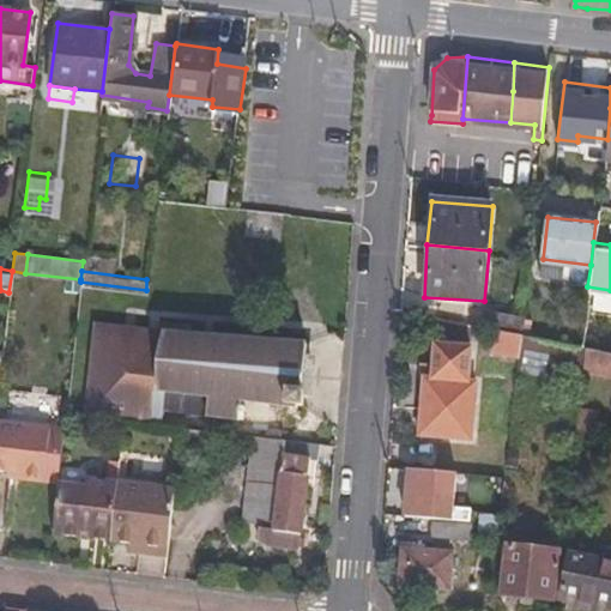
[(164,327),(189,331),(191,322),(158,319),(158,327),(164,327)]
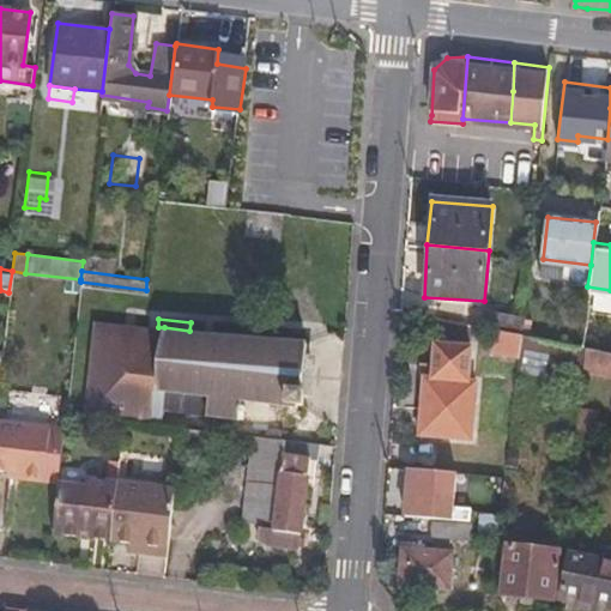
[(139,325),(95,320),(94,332),(138,337),(139,325)]
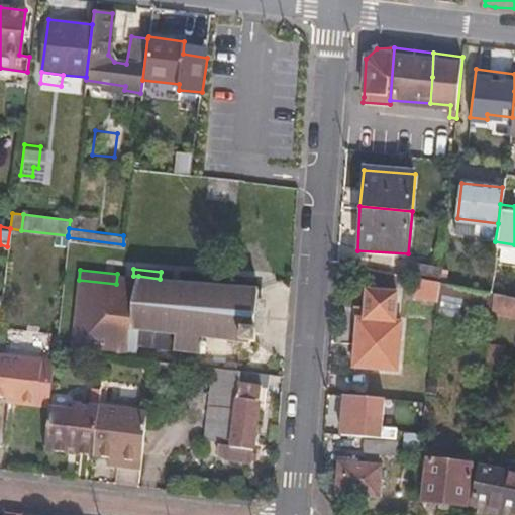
[(138,276),(133,276),(117,274),(116,284),(79,280),(71,348),(133,355),(134,343),(137,325),(131,324),(129,318),(128,313),(127,308),(128,303),(128,298),(129,293),(131,287),(135,281),(138,276)]
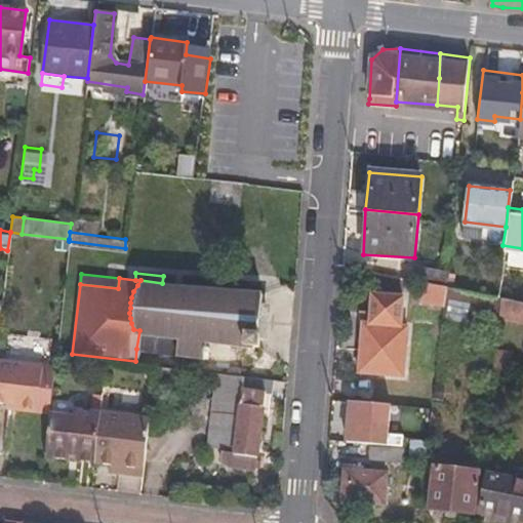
[(130,308),(129,313),(130,318),(131,323),(133,329),(139,330),(136,349),(202,355),(205,339),(254,346),(255,332),(250,331),(253,307),(258,307),(259,293),(162,283),(141,280),(137,285),(133,291),(131,297),(130,303),(130,308)]
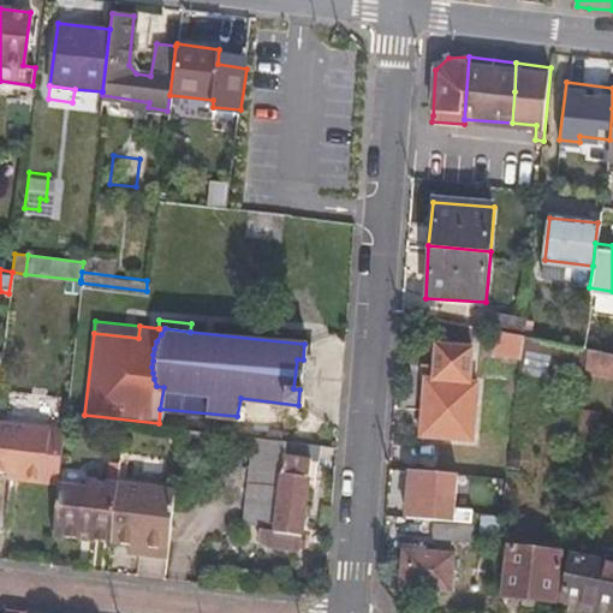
[(497,331),(493,352),(519,358),(522,335),(497,331)]
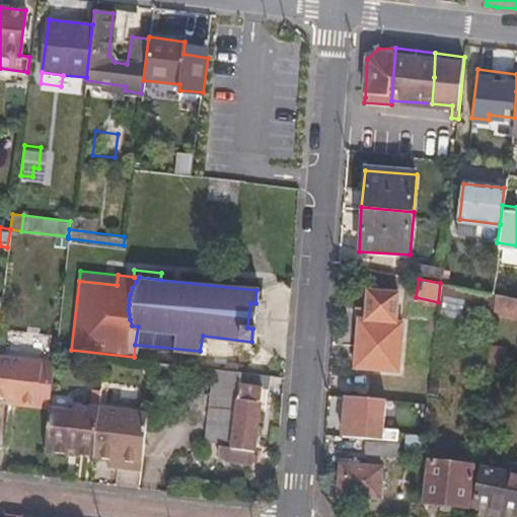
[(440,283),(438,302),(465,307),(468,289),(440,283)]
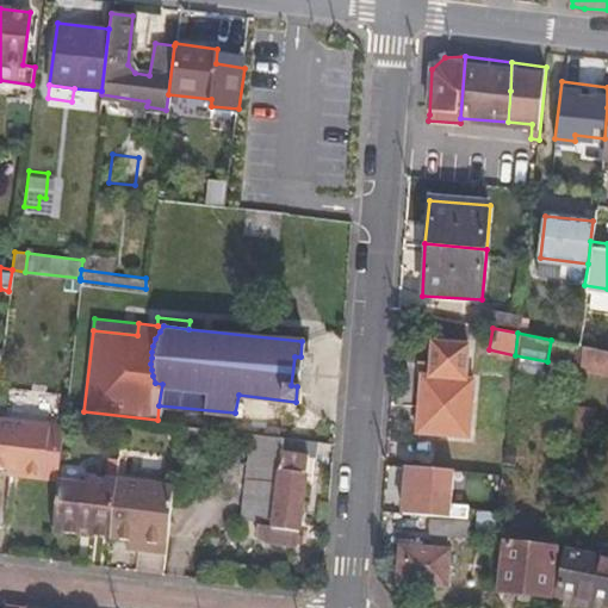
[(416,432),(470,435),(475,378),(467,378),(470,339),(433,336),(430,374),(421,374),(416,432)]
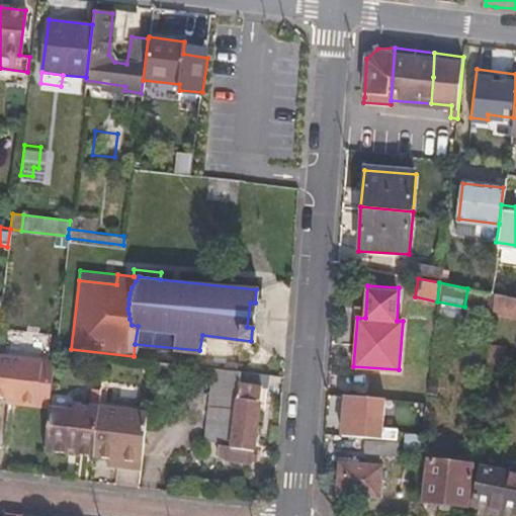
[(467,288),(464,307),(491,313),(493,293),(490,292),(467,288)]
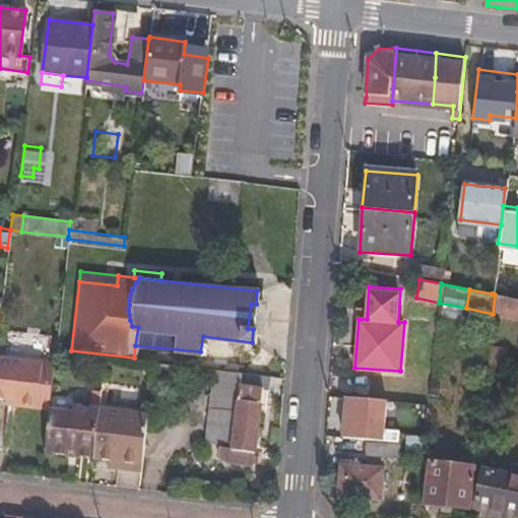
[(517,300),(495,295),(493,314),(517,319),(517,300)]
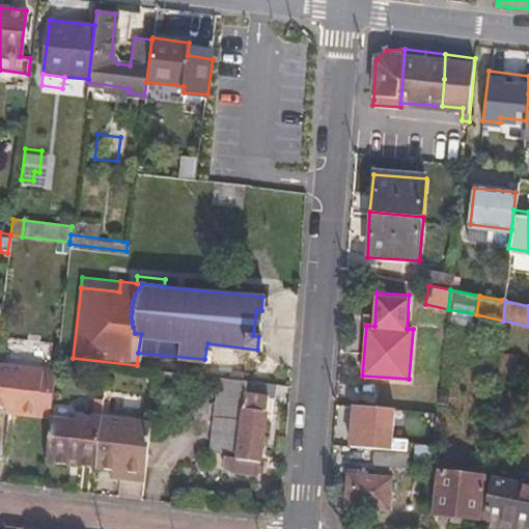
[(0,408),(18,410),(18,416),(36,418),(42,370),(0,366),(0,408)]
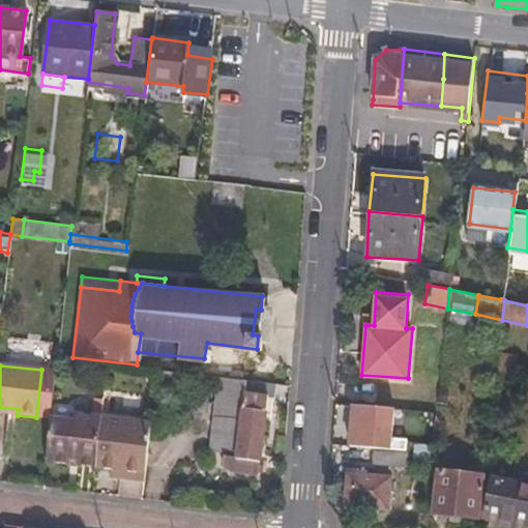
[(41,370),(36,417),(48,418),(49,413),(54,371),(41,370)]
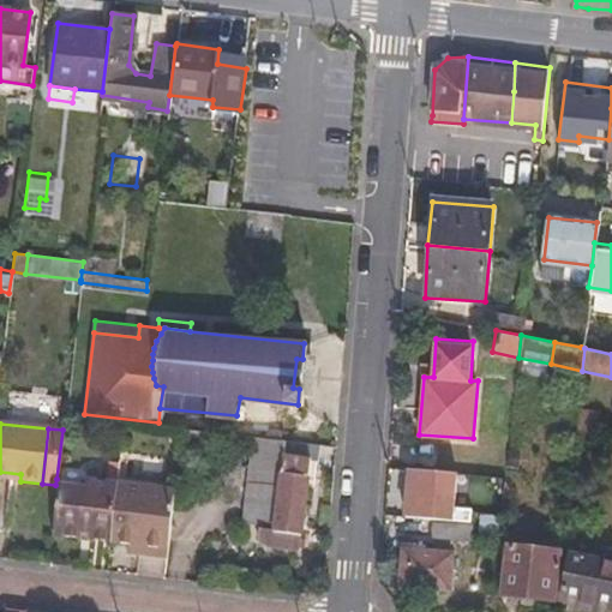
[(245,433),(234,517),(256,520),(267,521),(267,527),(255,526),(250,526),(249,532),(255,541),(294,546),(306,457),(312,459),(315,441),(245,433)]
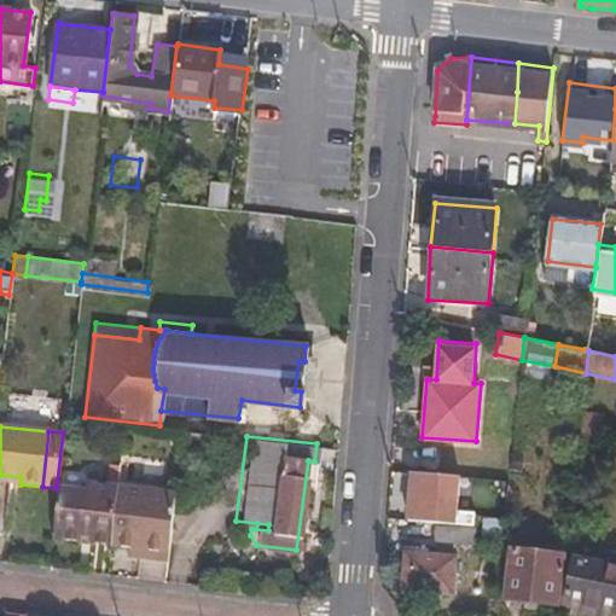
[(410,469),(407,517),(437,519),(474,522),(475,510),(459,509),(462,474),(410,469)]
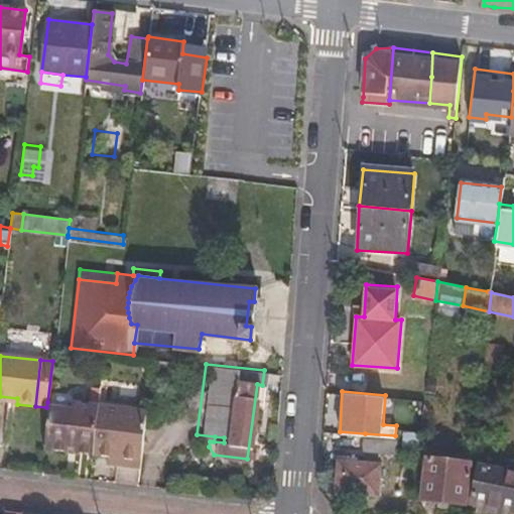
[(46,407),(42,448),(91,455),(98,402),(71,399),(70,405),(47,402),(46,407)]
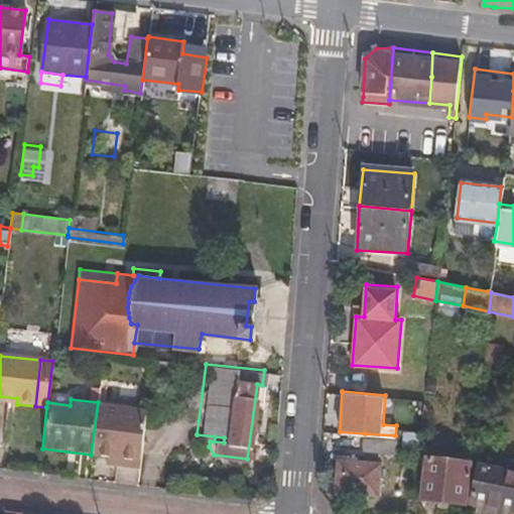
[(98,402),(91,455),(112,457),(112,464),(139,468),(146,407),(98,402)]
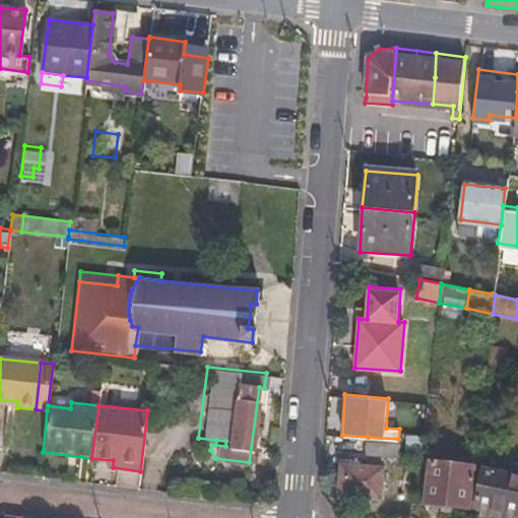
[(368,437),(367,452),(397,454),(398,439),(368,437)]
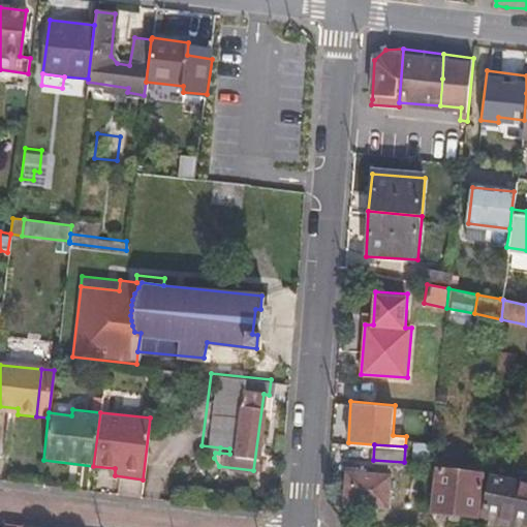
[(437,467),(432,507),(473,513),(478,472),(437,467)]
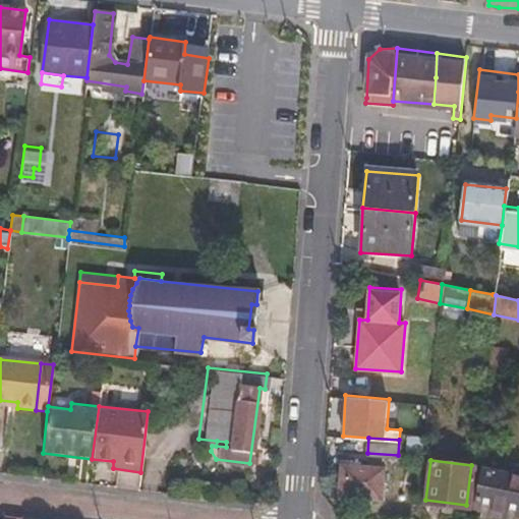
[(340,464),(338,492),(379,495),(382,467),(340,464)]
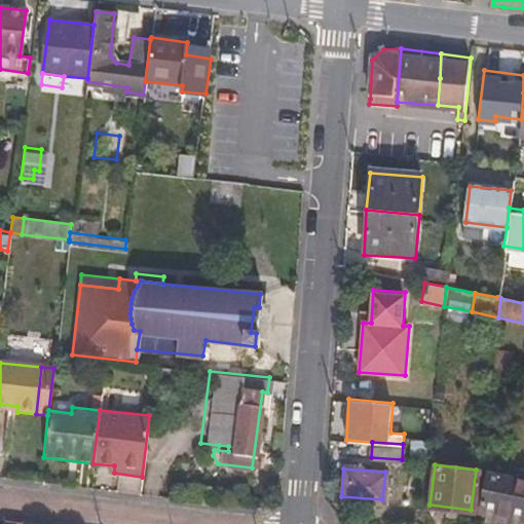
[(486,473),(479,511),(486,512),(486,517),(516,522),(517,518),(523,518),(523,515),(523,508),(523,478),(523,477),(523,472),(514,471),(513,477),(486,473)]
